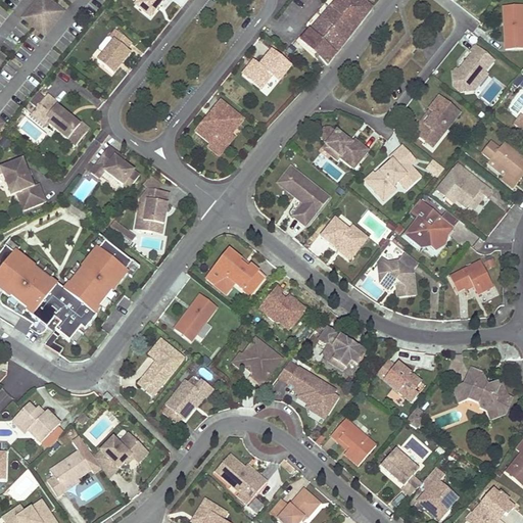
[(38,0),(24,19),(45,37),(64,13),(48,0),(38,0)]
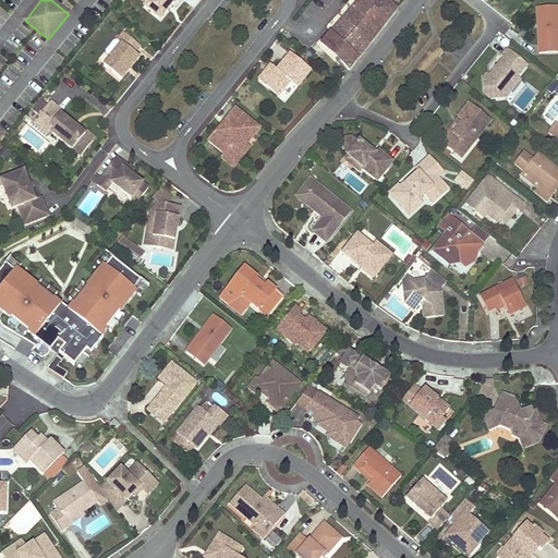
[(152,0),(146,8),(162,20),(178,0),(152,0)]
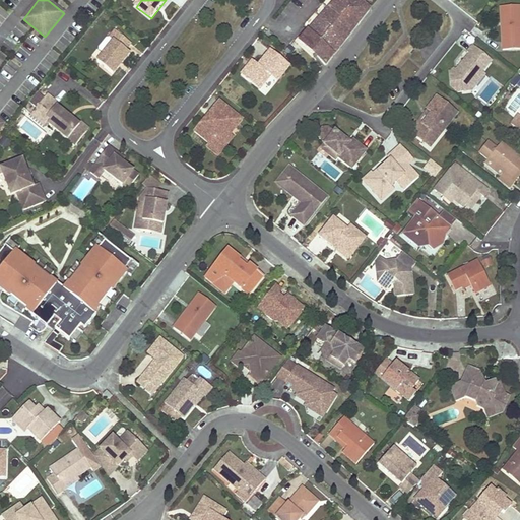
[(365,0),(334,0),(301,39),(312,48),(314,50),(327,62),(340,45),(372,5),(365,0)]
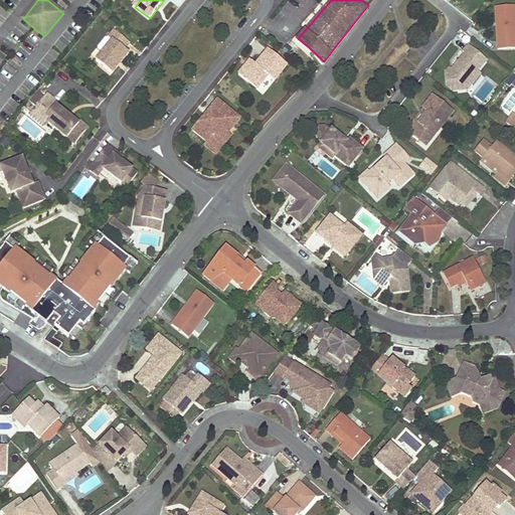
[(500,23),(498,23),(499,48),(514,46),(514,4),(497,5),(498,20),(500,20),(500,23)]
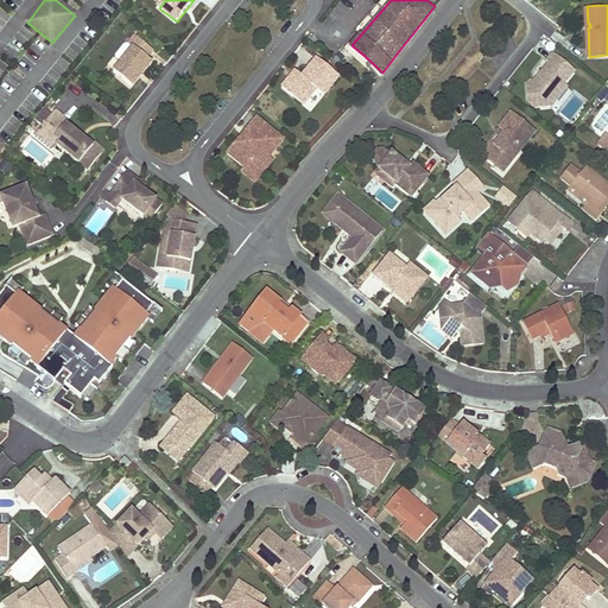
[(134,49),(115,74),(134,88),(153,63),(149,59),(156,52),(137,37),(130,45),(134,49)]
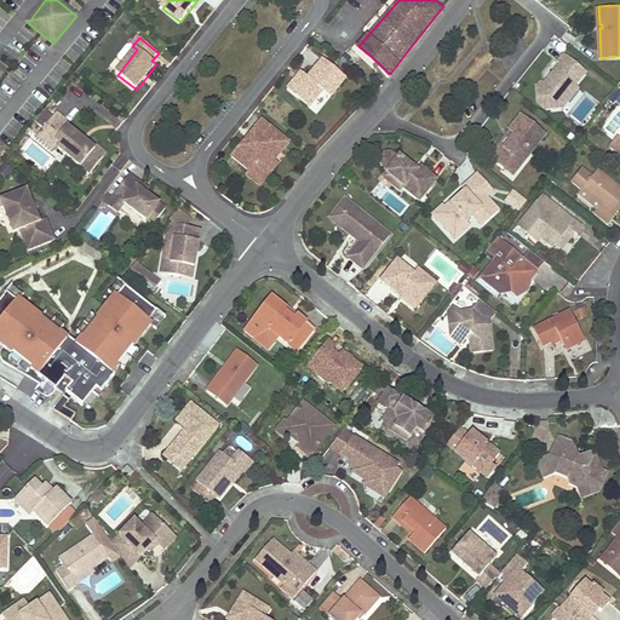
[(545,84),(538,85),(539,101),(547,108),(563,105),(567,102),(566,93),(574,84),(575,85),(577,84),(587,70),(566,52),(558,61),(561,63),(552,74),(554,79),(549,84),(545,84)]
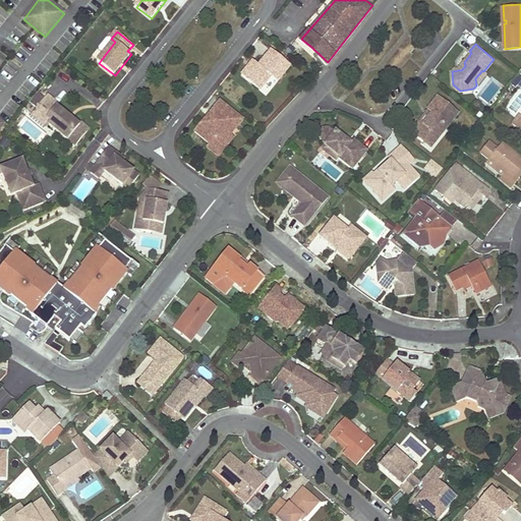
[(252,67),(250,65),(243,74),(262,90),(273,76),(279,81),(292,65),(273,50),(261,65),(256,62),(252,67)]
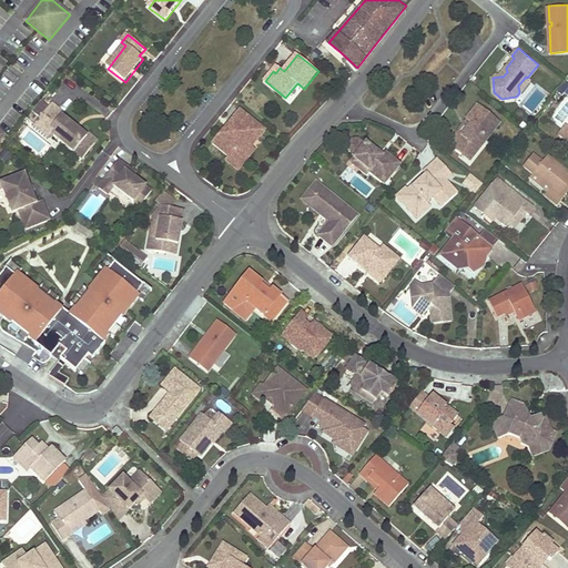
[(518,85),(519,93),(530,79),(528,77),(527,78),(526,77),(518,85)]
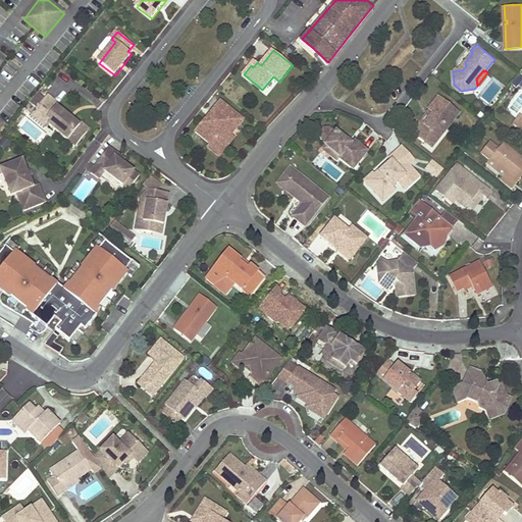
[(431,139),(436,143),(461,112),(439,95),(429,108),(432,111),(424,122),(421,120),(412,131),(427,144),(431,139)]
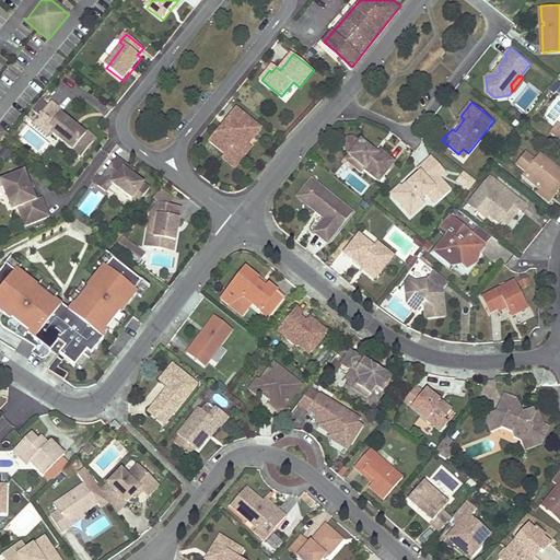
[(53,104),(41,119),(57,131),(54,135),(55,136),(83,159),(94,146),(85,139),(89,136),(88,136),(63,116),(66,114),(53,104)]
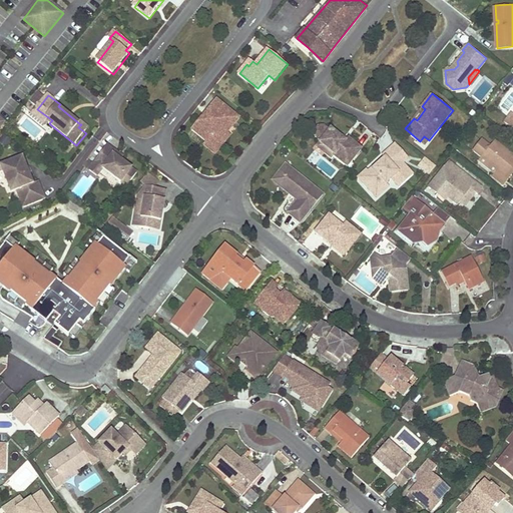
[(207,115),(194,130),(208,142),(217,148),(229,133),(225,129),(237,114),(219,100),(209,111),(207,115)]
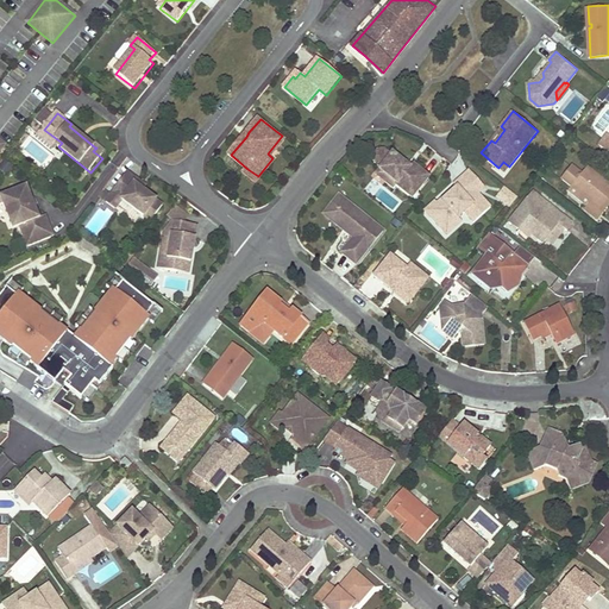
[(60,148),(58,146),(62,143),(44,130),(38,137),(57,151),(60,148)]
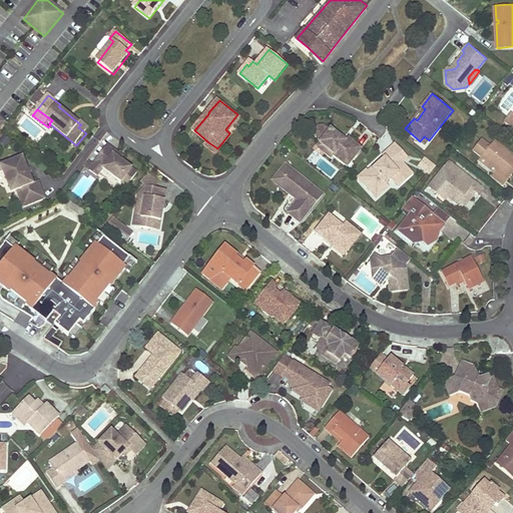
[(237,114),(225,129),(229,133),(241,118),(237,114)]
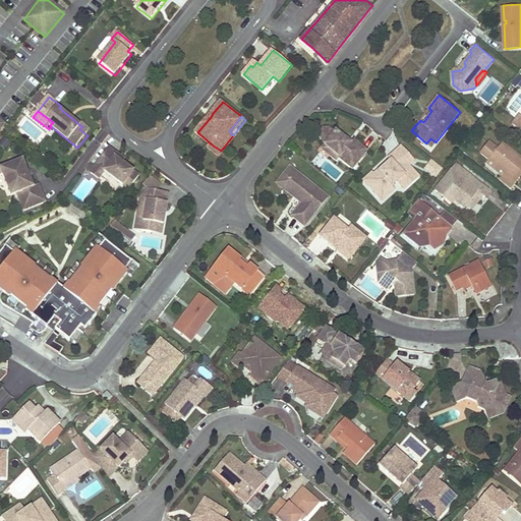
[(79,129),(88,135),(92,130),(83,124),(81,126),(82,126),(79,129)]
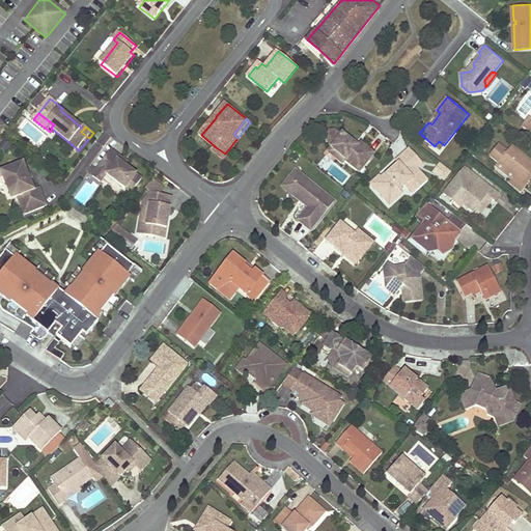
[(334,145),(342,134),(335,129),(330,130),(326,135),(327,140),(334,145)]
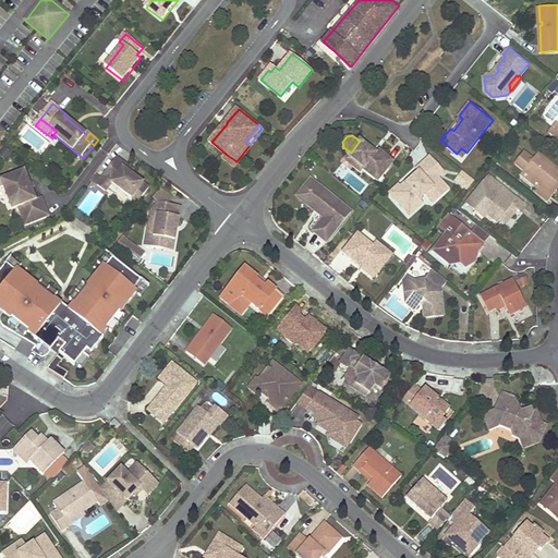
[(393,162),(378,150),(378,152),(377,153),(372,149),(361,141),(360,141),(351,153),(346,159),(361,171),(363,169),(378,181),(393,162)]
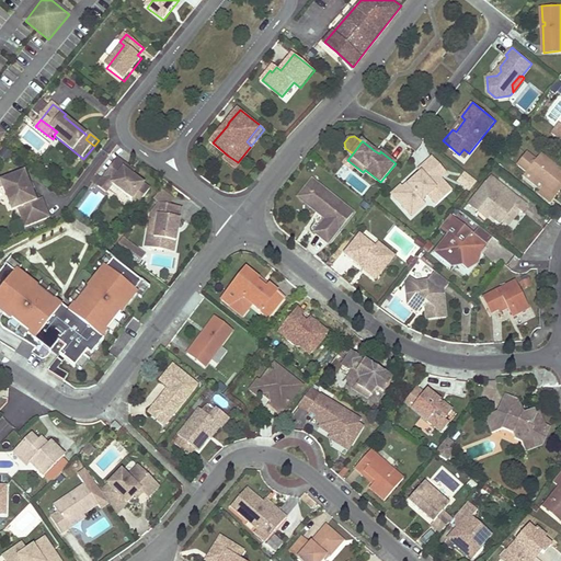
[(228,156),(226,159),(239,169),(255,148),(251,146),(238,162),(228,156)]
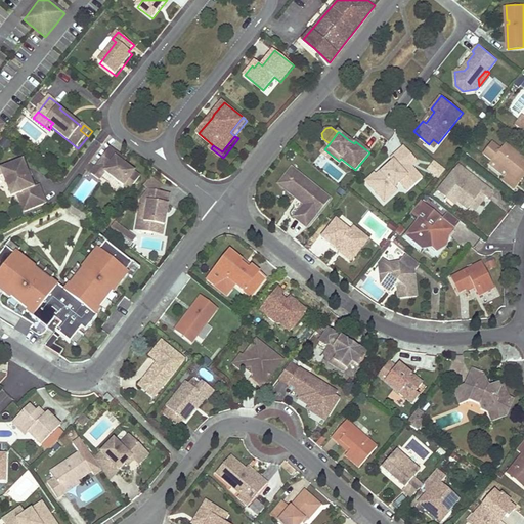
[(434,147),(438,143),(433,139),(429,144),(434,147)]
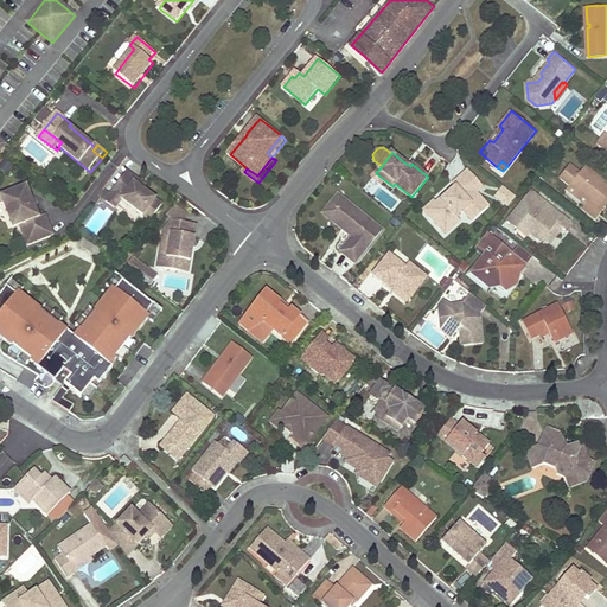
[(582,209),(589,215),(596,221),(601,213),(599,211),(606,199),(606,185),(585,167),(569,187),(583,199),(587,203),(582,209)]
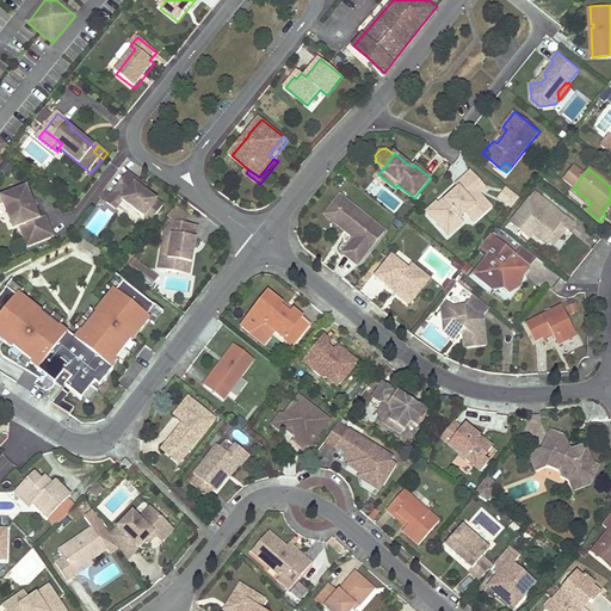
[(438,211),(433,216),(446,230),(461,217),(467,211),(476,222),(493,207),(481,193),(487,187),(471,170),(456,184),(458,185),(462,190),(455,196),(449,195),(448,195),(439,202),(439,203),(438,211)]
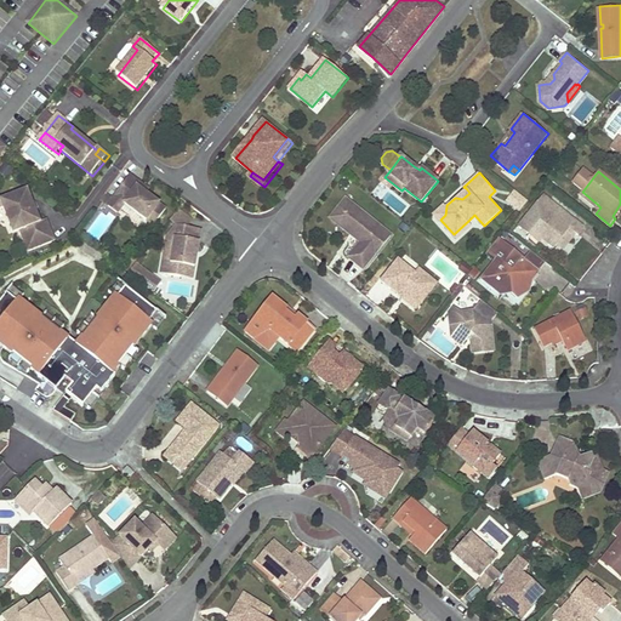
[(142,183),(132,176),(115,198),(110,205),(119,212),(126,204),(154,226),(167,210),(148,194),(140,188),(142,183)]
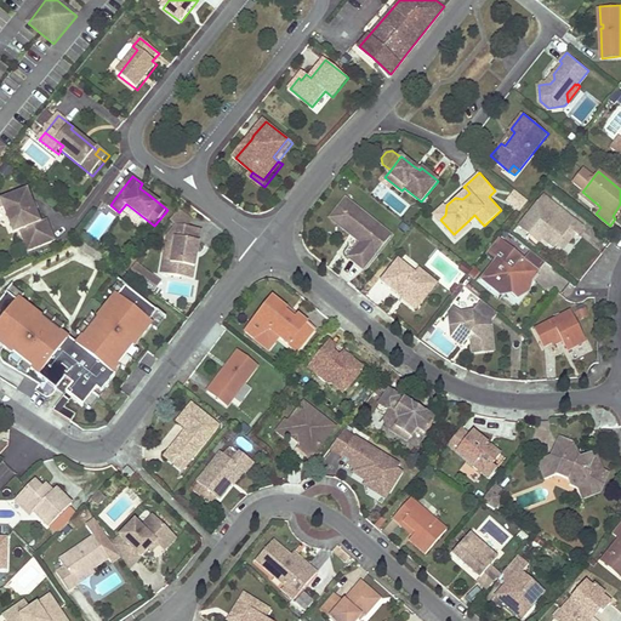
[(142,183),(140,188),(148,194),(151,191),(142,183)]
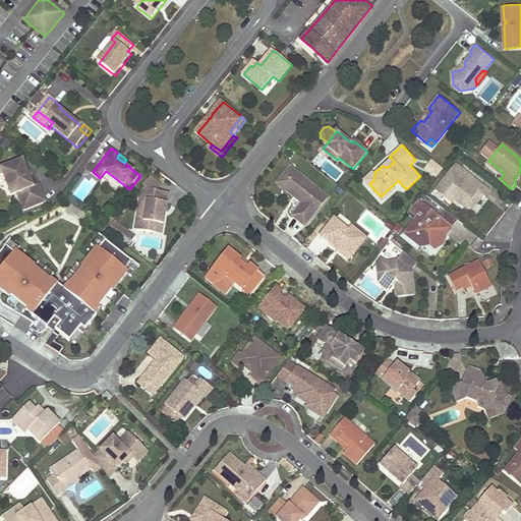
[(391,158),(382,166),(383,166),(388,167),(394,162),(391,158)]
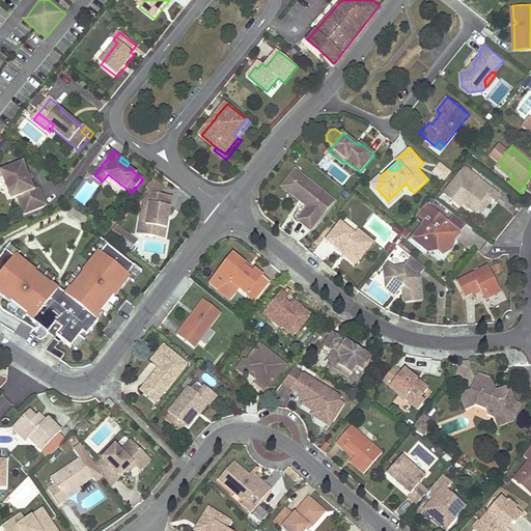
[(26,163),(3,172),(1,167),(0,167),(0,180),(5,178),(14,201),(20,199),(26,217),(50,207),(43,189),(37,191),(26,163)]
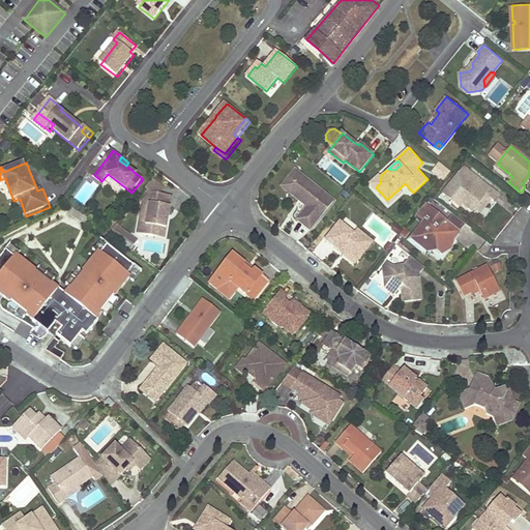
[(451,171),(441,163),(434,172),(444,179),(451,171)]
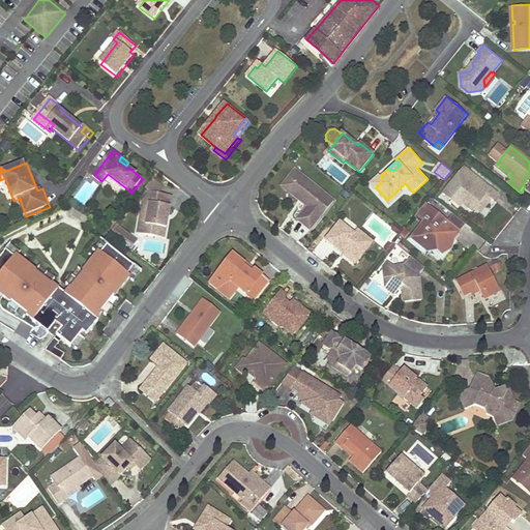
[(509,174),(497,164),(494,167),(507,177),(509,174)]
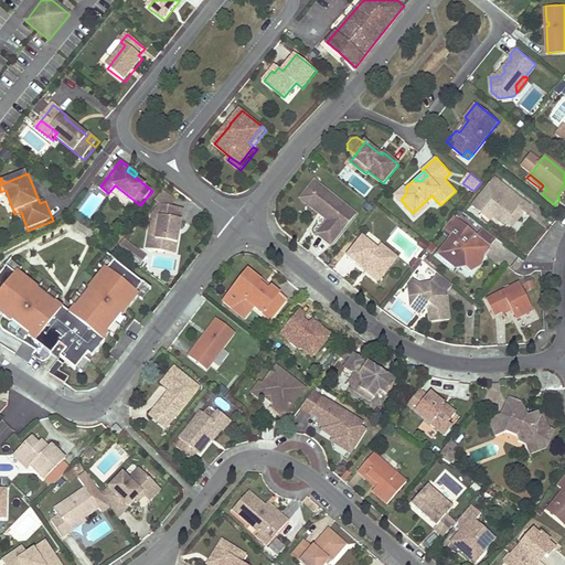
[(94,182),(100,187),(105,180),(98,176),(94,182)]
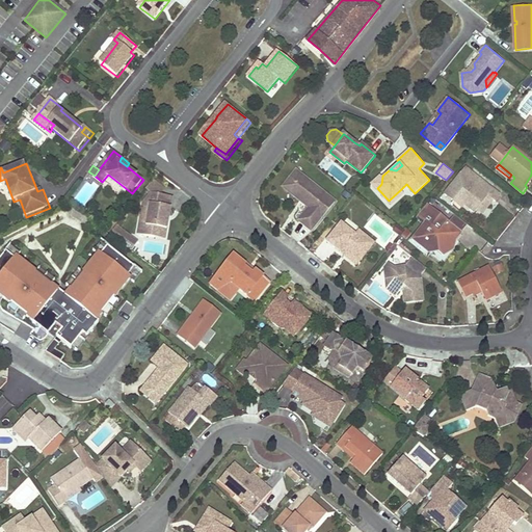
[(285,186),(289,190),(302,174),(297,169),(285,186)]
